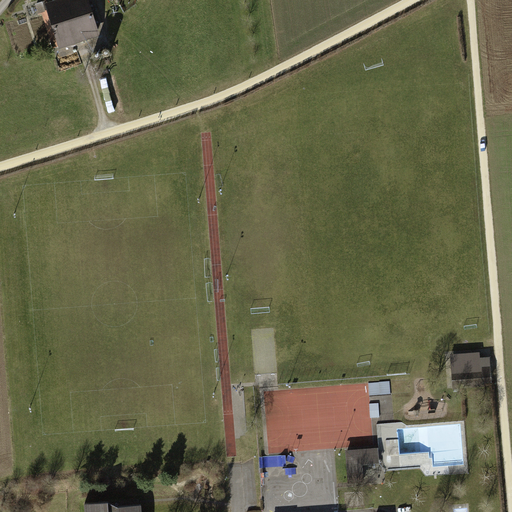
[(89,0),(37,0),(51,45),(99,30),(89,0)]
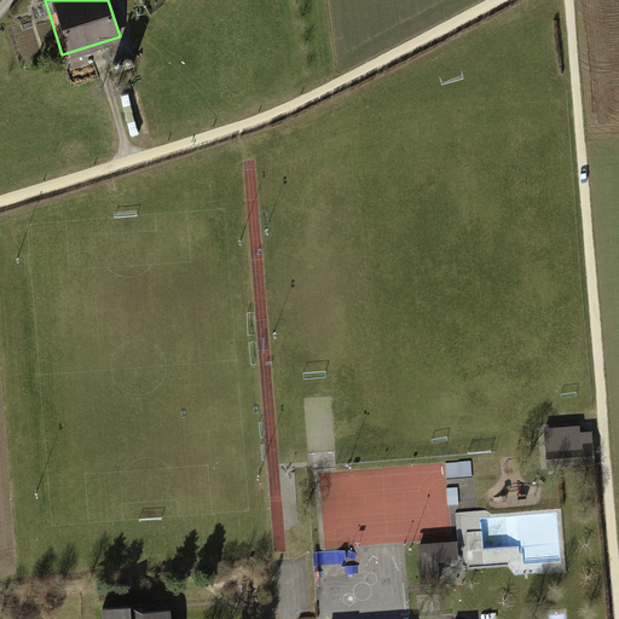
[(582,422),(544,426),(548,468),(596,464),(594,429),(583,431),(582,422)]
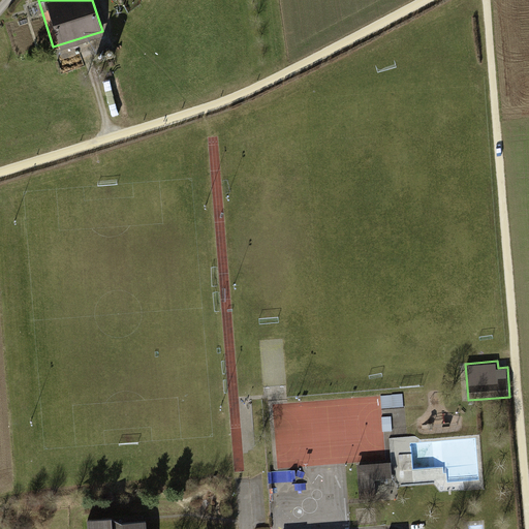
[(405,395),(382,396),(383,408),(405,407),(405,395)]
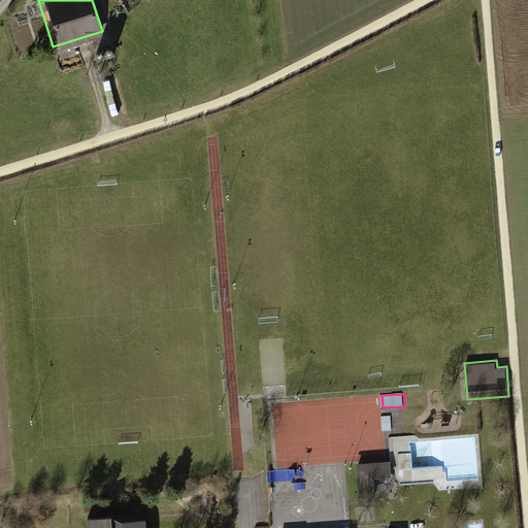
[(391,462),(356,465),(359,500),(374,499),(373,482),(392,480),(391,462)]
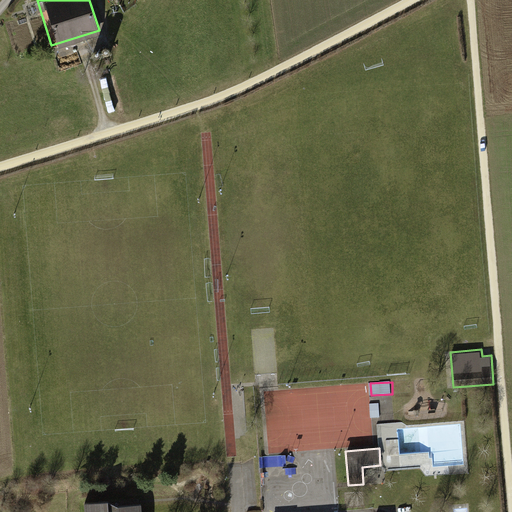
[(108,501),(85,503),(85,511),(142,511),(142,504),(118,506),(108,501)]
